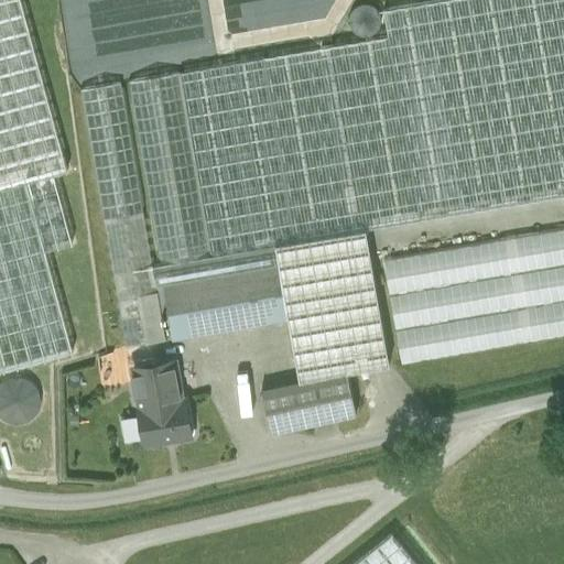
[(21,0),(0,0),(0,370),(73,350),(45,249),(73,241),(54,173),(67,170),(21,0)]
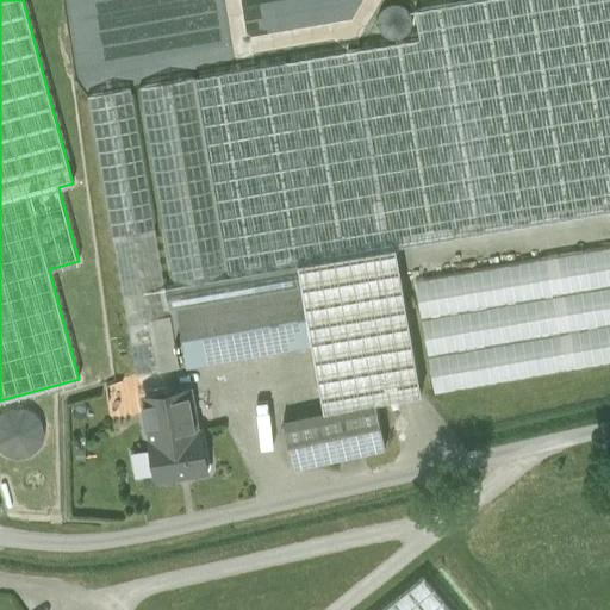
[(609,0),(474,0),(415,11),(419,38),(421,38),(455,237),(609,210),(609,0)]
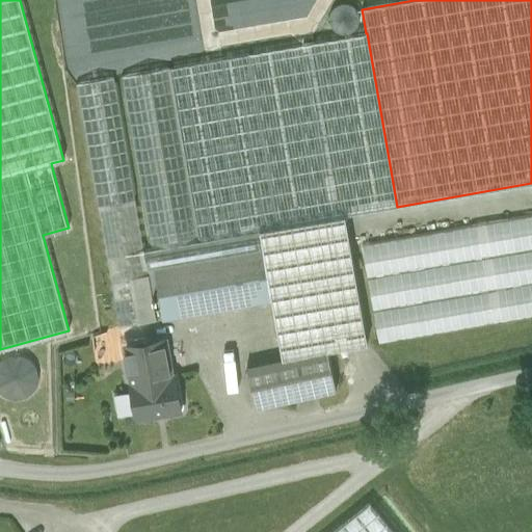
[(333,24),(346,25),(347,12),(334,11),(333,24)]
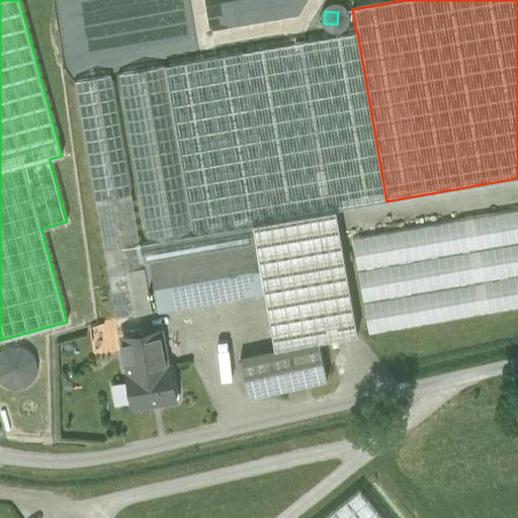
[(356,32),(164,66),(196,234),(147,242),(141,243),(144,263),(150,262),(256,243),(252,224),(336,209),(386,201),(357,32),(356,32)]
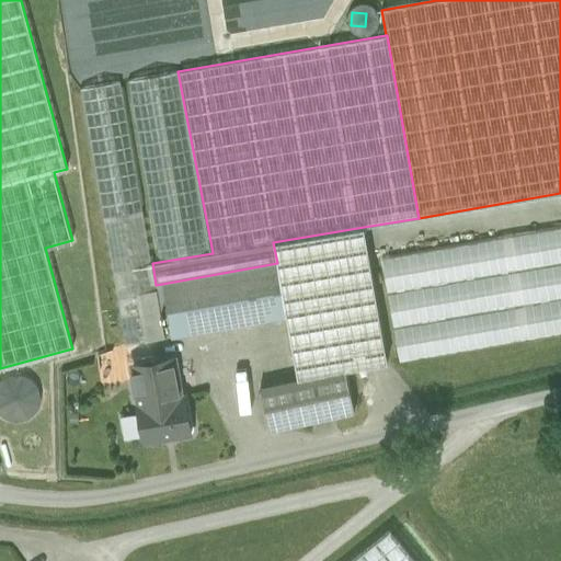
[(178,71),(127,80),(159,262),(213,253),(178,71)]
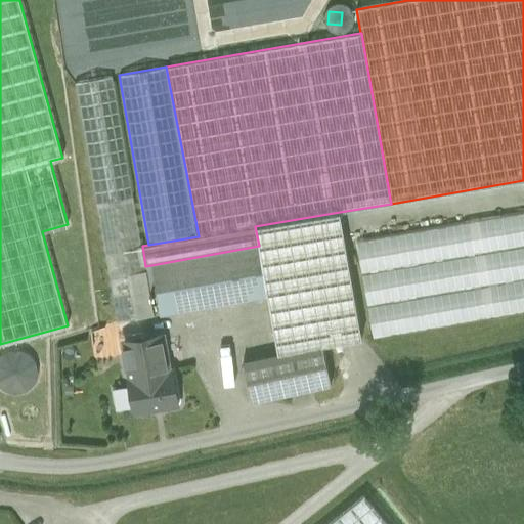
[(113,76),(75,83),(96,208),(134,202),(113,76)]
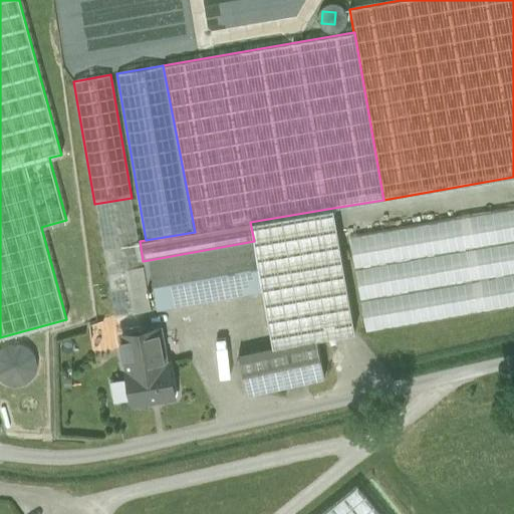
[(132,198),(94,204),(113,316),(151,309),(148,292),(152,291),(151,288),(148,288),(143,261),(140,241),(132,198)]
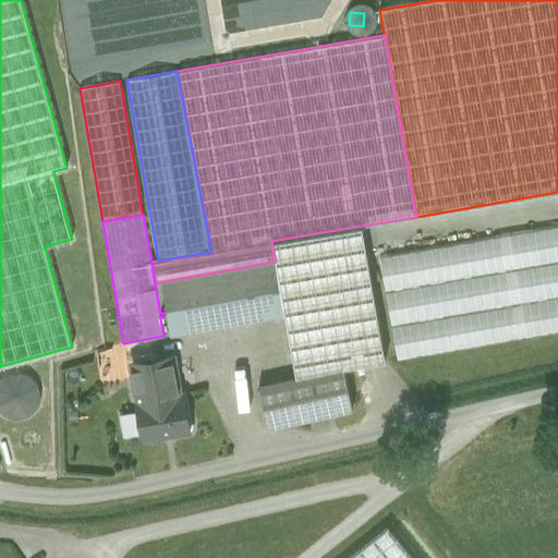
[(362,226),(271,241),(276,262),(284,315),(286,315),(296,377),(343,366),(343,367),(385,360),(362,226)]
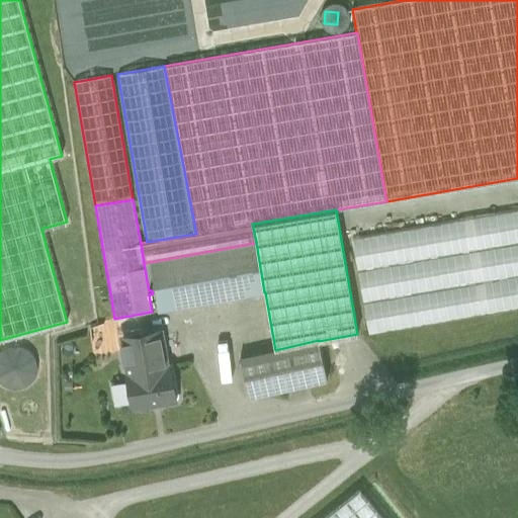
[(517,209),(352,239),(369,335),(517,309),(517,209)]
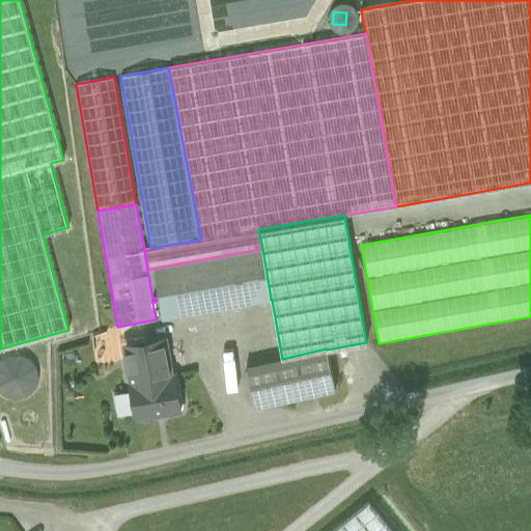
[(262,249),(154,269),(162,319),(271,300),(262,249)]
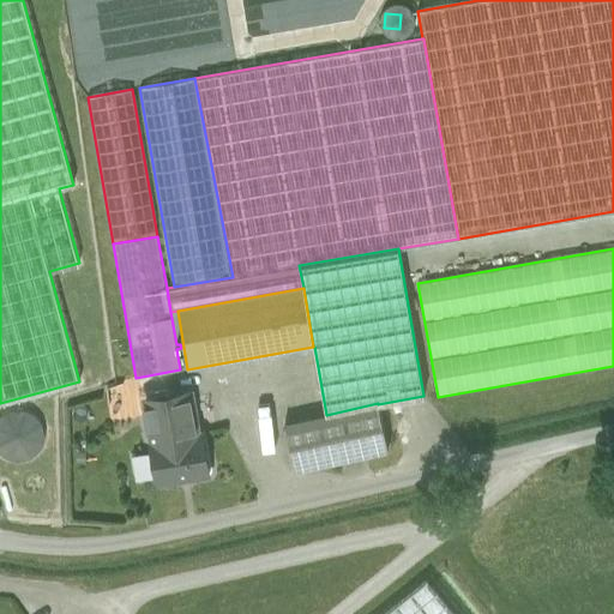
[(192,397),(169,401),(176,435),(151,440),(149,440),(157,482),(210,474),(203,431),(198,432),(192,397)]
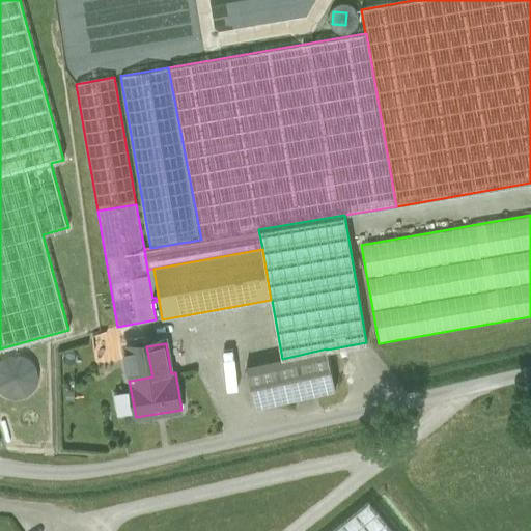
[(146,346),(126,350),(131,381),(152,376),(146,346)]
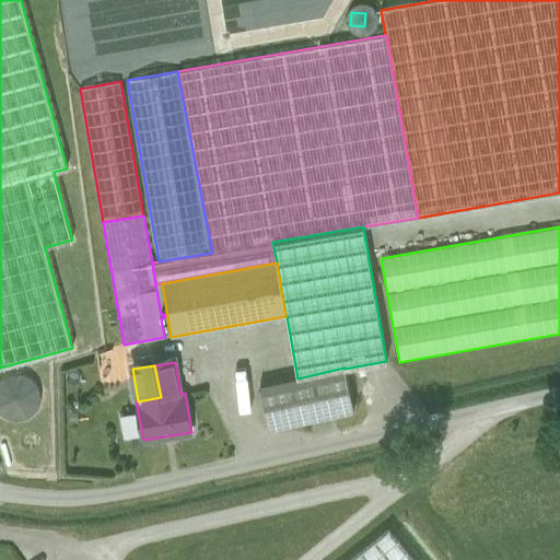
[(298,378),(259,386),(269,429),(354,410),(345,369),(345,368),(298,378)]
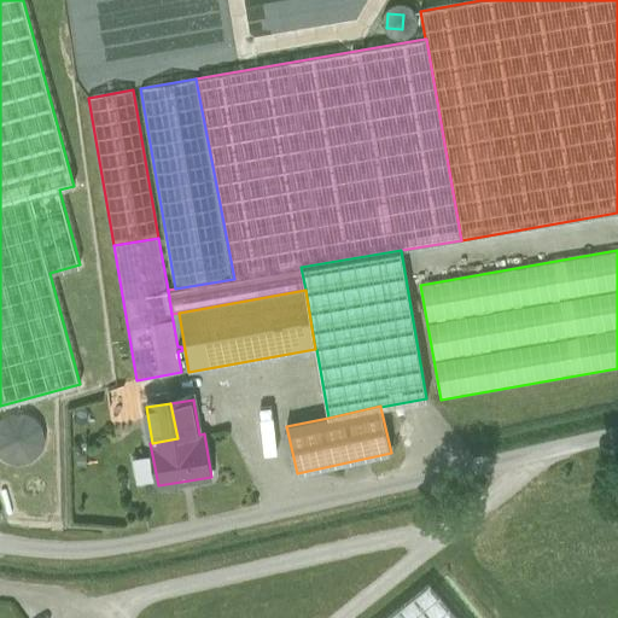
[(0,413),(0,459),(41,459),(40,412),(0,413)]
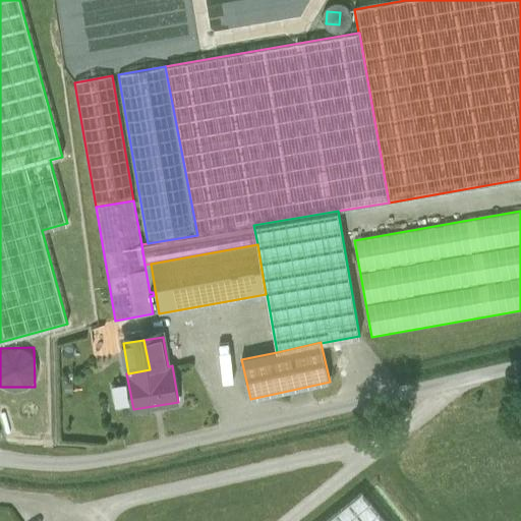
[(384,520),(361,494),(326,520),(384,520)]
